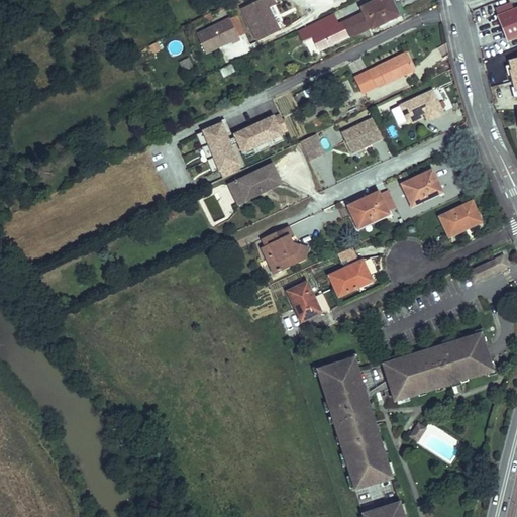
[(275,5),(272,0),(259,0),(241,8),(257,41),(279,31),(268,8),(275,5)]
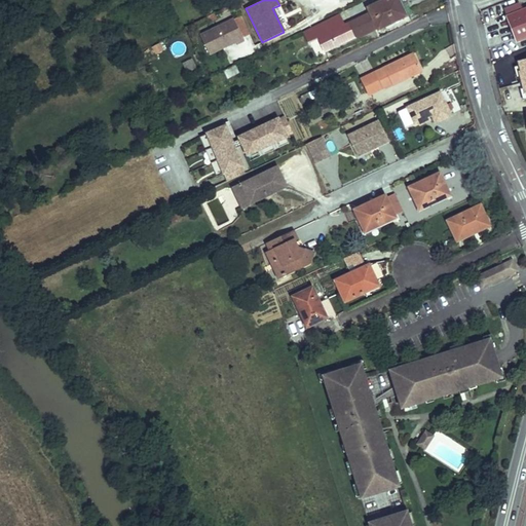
[(397,0),(384,0),(367,8),(369,12),(377,28),(378,30),(405,16),(397,0)]
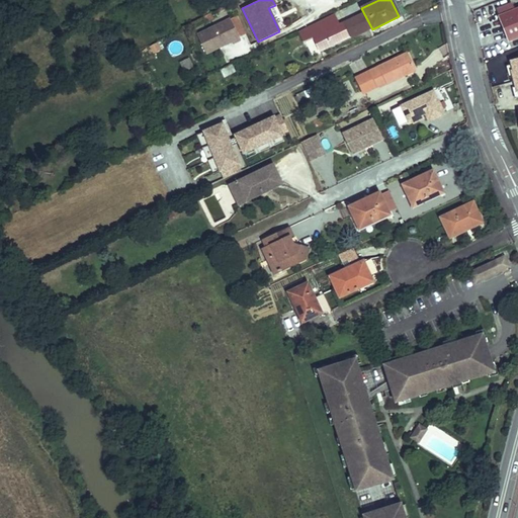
[(496,9),(498,16),(514,10),(511,2),(496,9)]
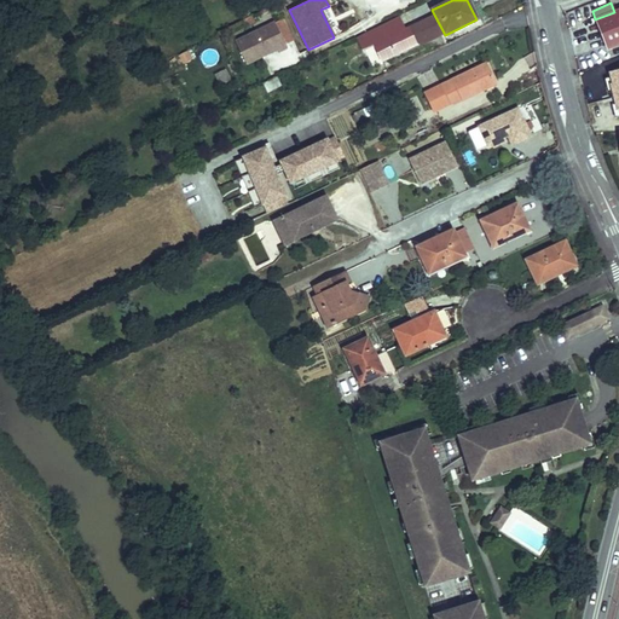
[(607,50),(618,44),(618,10),(614,12),(595,19),(607,50)]
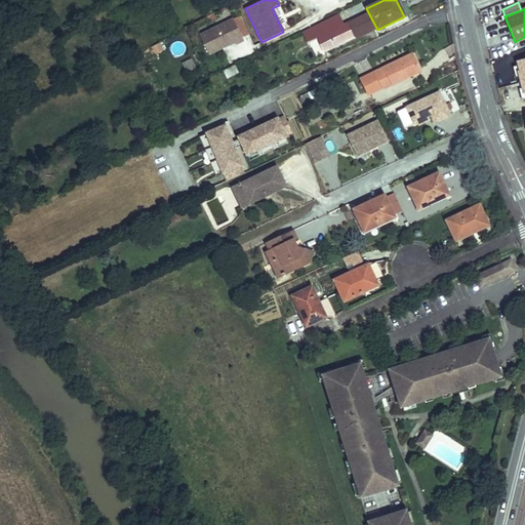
[(376,28),(368,12),(348,23),(355,38),(376,28)]
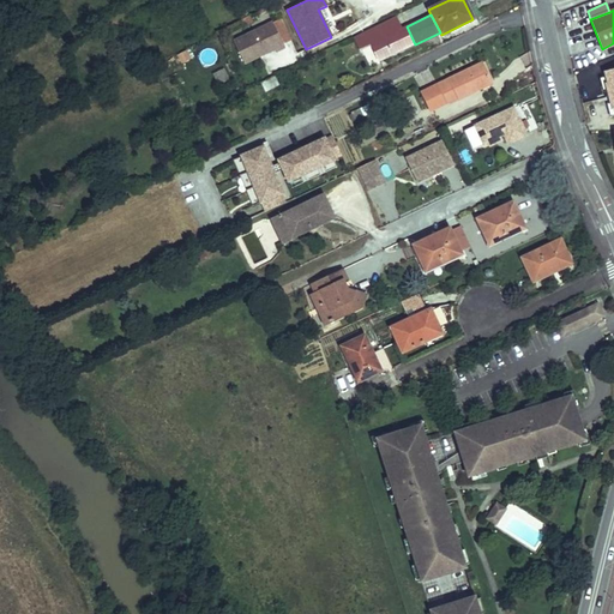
[(248,16),(241,19),(244,25),(252,22),(248,16)]
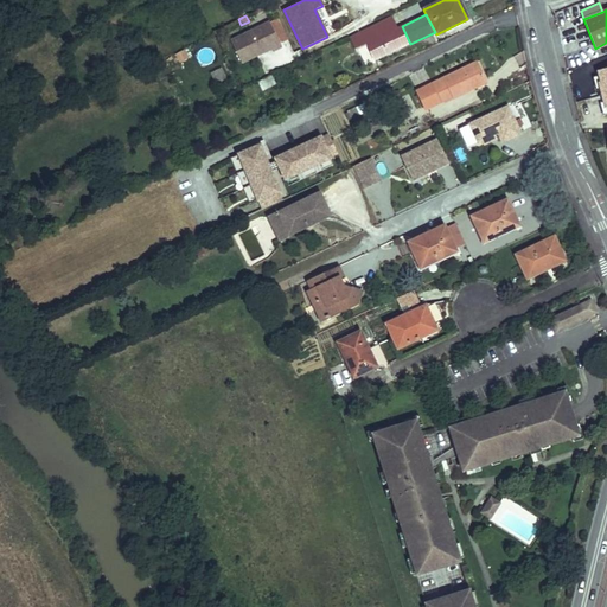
[(396,30),(390,17),(350,36),(357,50),(368,45),(375,62),(410,44),(402,26),(396,30)]
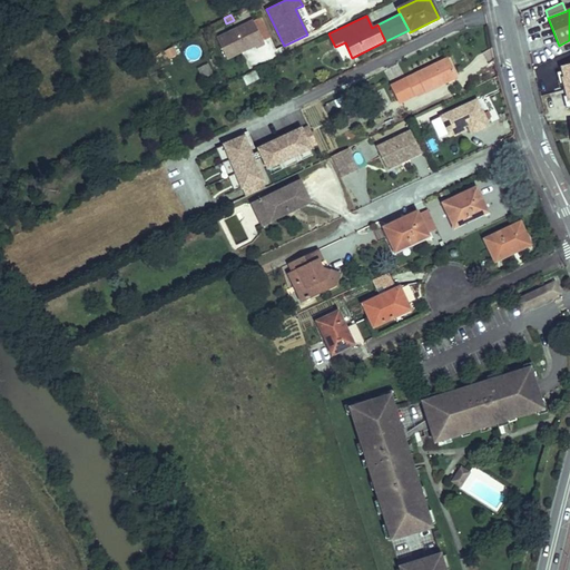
[(253,21),(216,38),(227,59),(254,46),(256,48),(264,45),(253,21)]
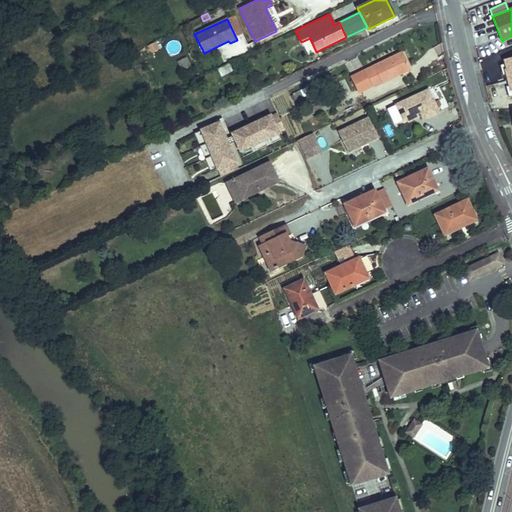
[(174,41),(167,47),(174,54),(181,48),(174,41)]
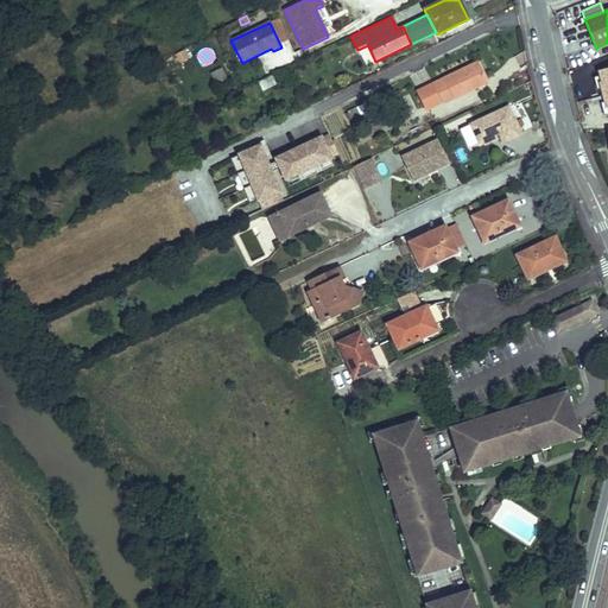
[(184,50),(176,55),(181,62),(188,58),(184,50)]
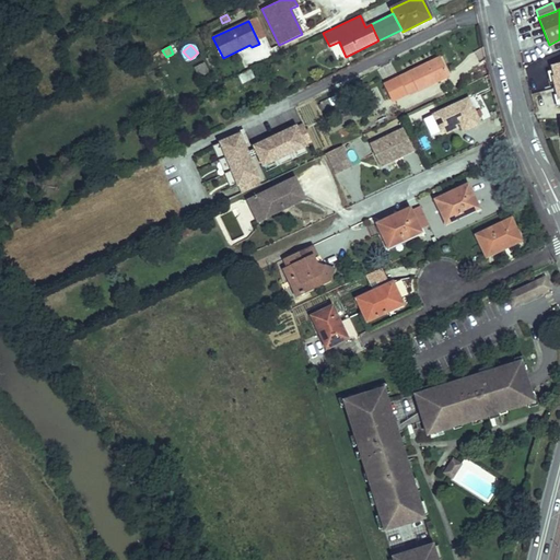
[(439,58),(399,77),(407,94),(427,84),(435,80),(436,82),(448,77),(439,58)]
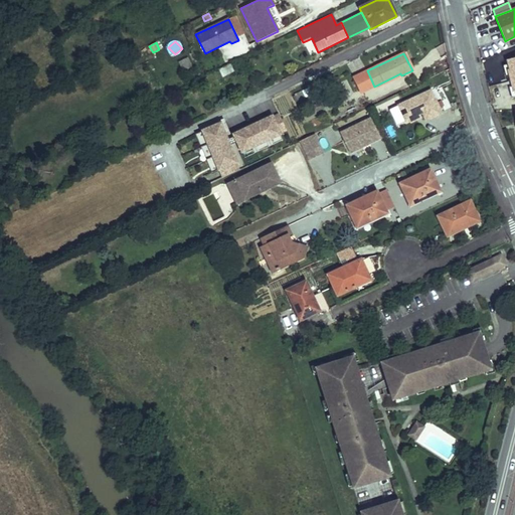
[(182,71),(192,67),(188,57),(178,61),(182,71)]
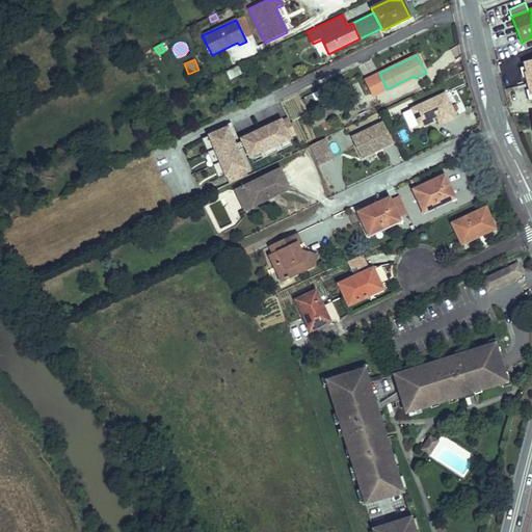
[(237,67),(227,72),(231,79),(241,74),(237,67)]
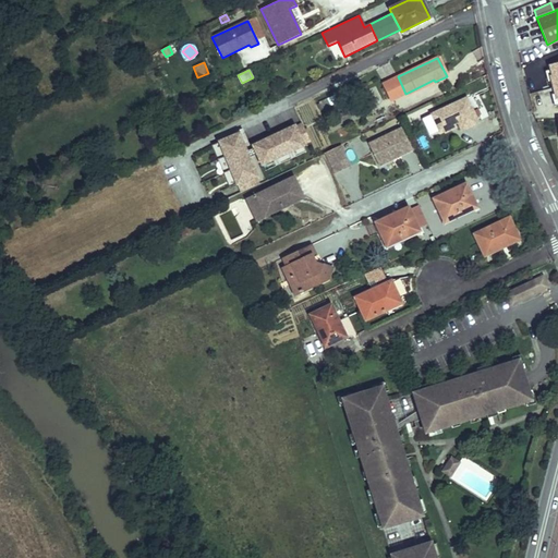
[(554,82),(550,70),(545,71),(548,83),(554,82)]
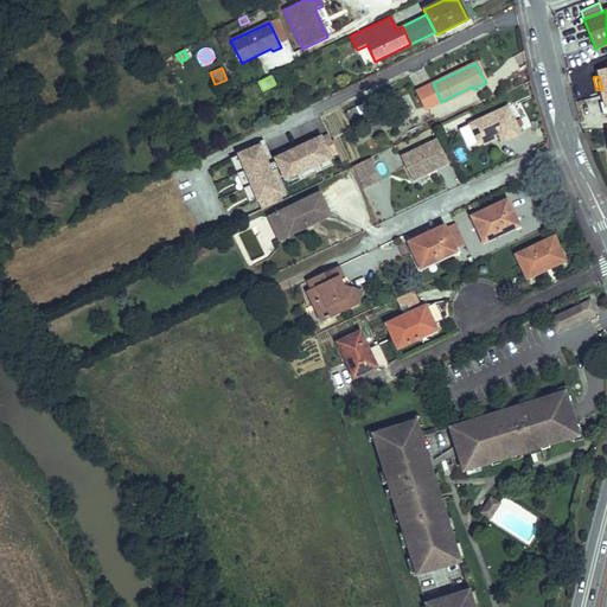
[(426,109),(441,102),(433,83),(416,91),(426,109)]
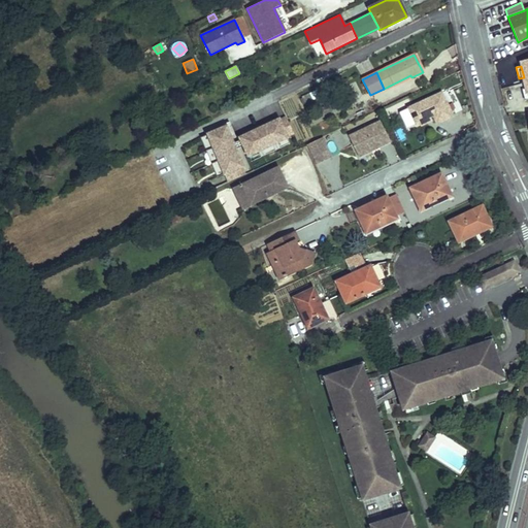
[(441,93),(407,108),(415,124),(419,123),(429,118),(432,117),(436,124),(452,117),(441,93)]
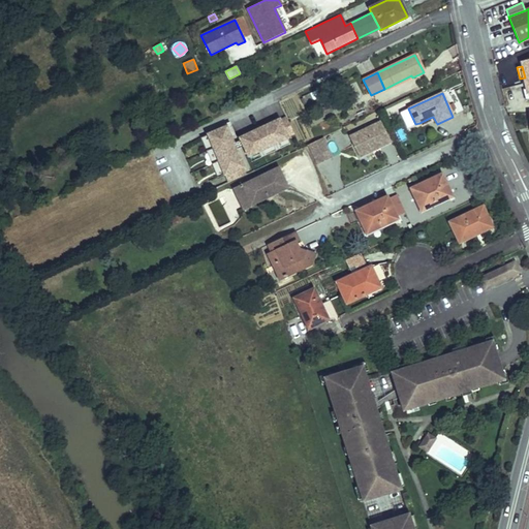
[(320,116),(331,112),(329,105),(318,111),(320,116)]
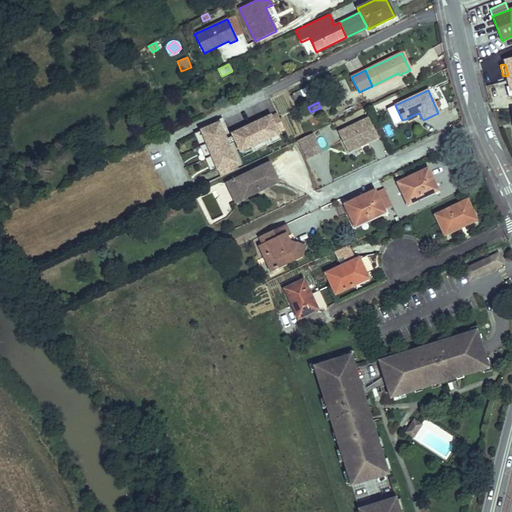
[(270,117),(270,116),(232,134),(233,136),(236,142),(240,151),(250,147),(252,152),(257,150),(254,145),(264,140),(267,146),(271,144),(268,138),(278,133),(284,129),(277,114),(270,117)]
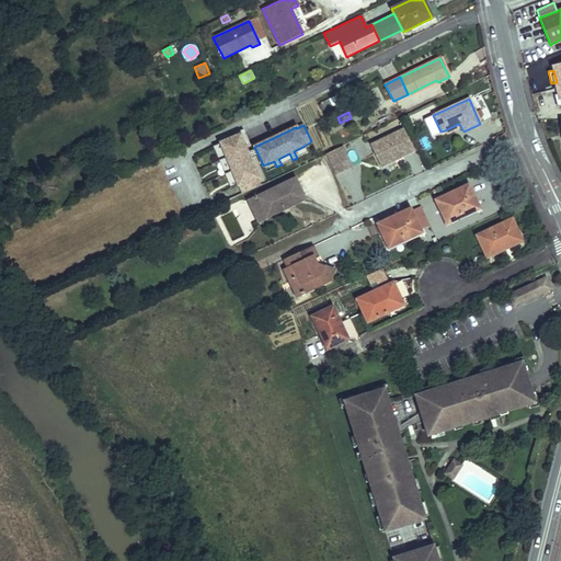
[(242,193),(260,185),(256,178),(258,178),(250,160),(248,152),(243,145),(249,142),(243,129),(238,132),(239,135),(220,142),(227,157),(232,171),(238,185),(239,185),(242,193)]
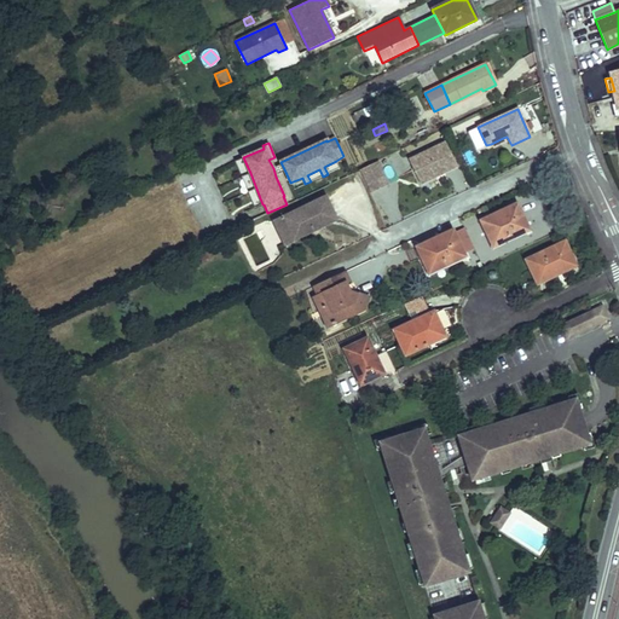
[(446,143),(409,160),(420,185),(434,178),(433,174),(445,169),(447,173),(457,168),(446,143)]
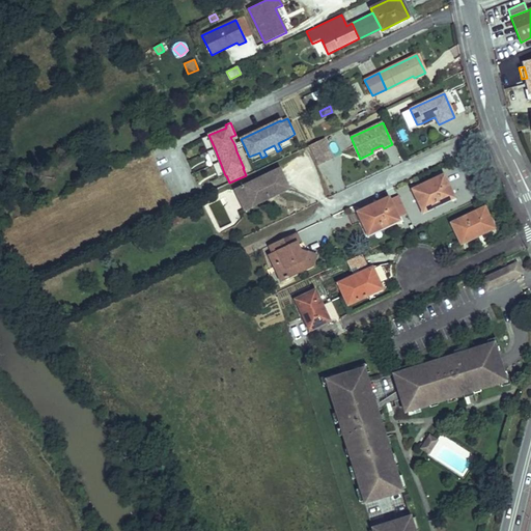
[(215,148),(208,135),(201,138),(207,151),(215,148)]
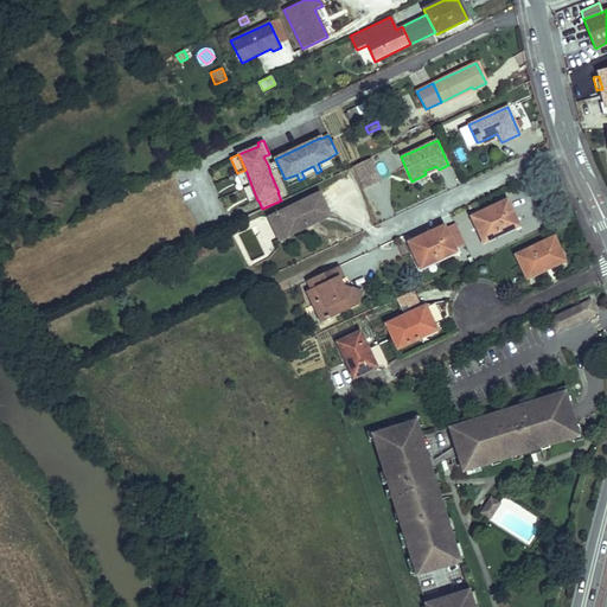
[(333,165),(330,158),(318,164),(321,171),(333,165)]
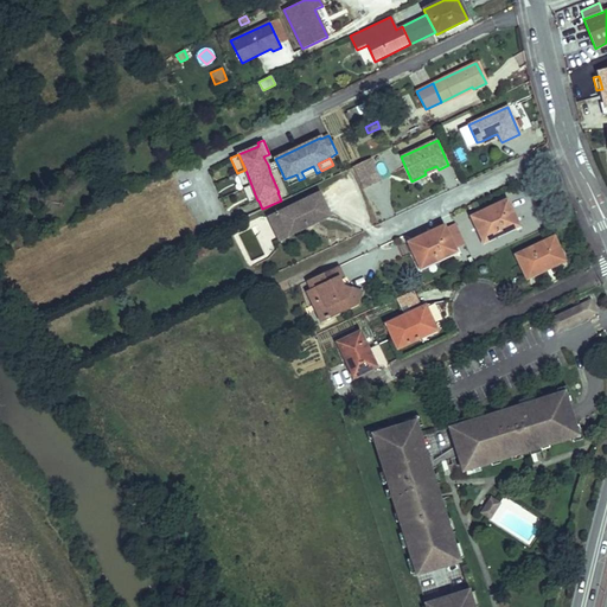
[(370,158),(353,166),(363,189),(381,180),(370,158)]
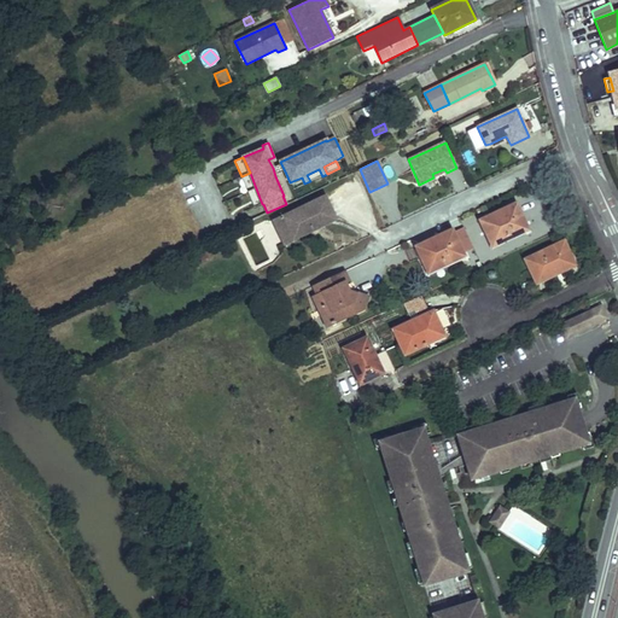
[(285,172),(281,164),(273,168),(275,176),(285,172)]
